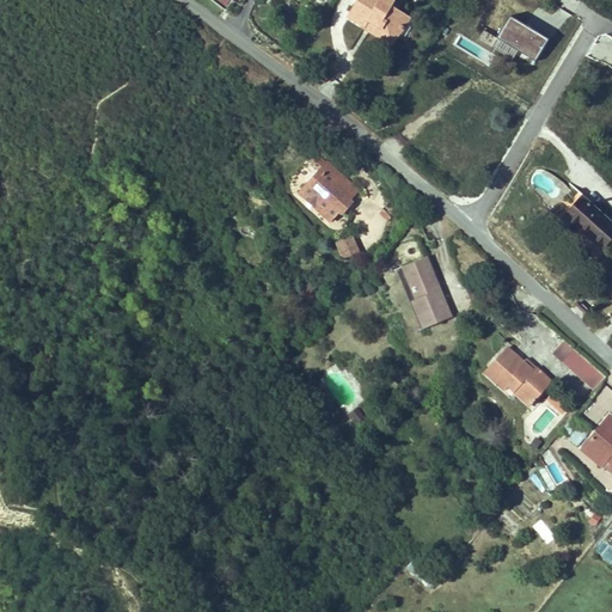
[(393,1),(391,0),(359,0),(349,17),(362,25),(366,28),(369,20),(378,25),(375,29),(391,38),(396,30),(404,28),(410,18),(390,6),(393,1)]
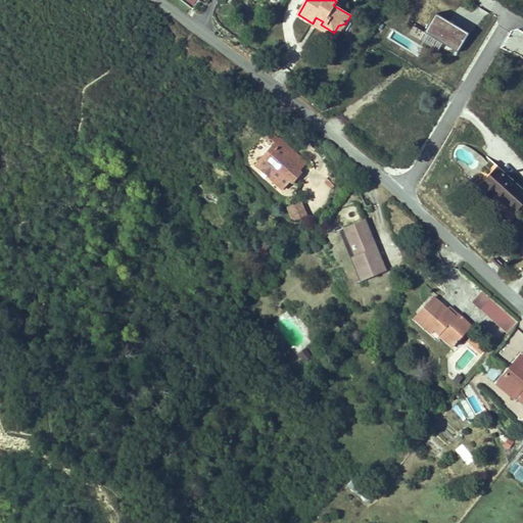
[(313,24),(310,21),(308,24),(335,40),(345,24),(338,26),(334,33),(321,25),(323,21),(316,17),(313,24)]
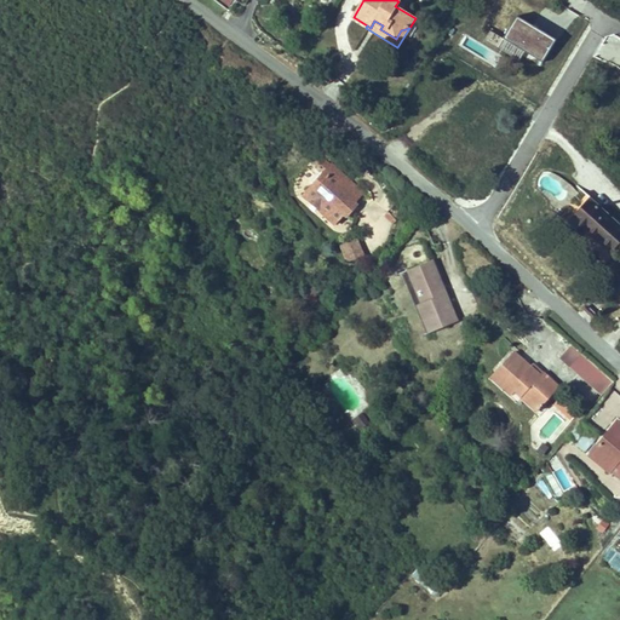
[(334,229),(315,212),(325,201),(309,189),(286,217),(294,223),(291,229),(300,237),(305,233),(321,246),(325,241),(328,244),(338,233),(334,230),(334,229)]
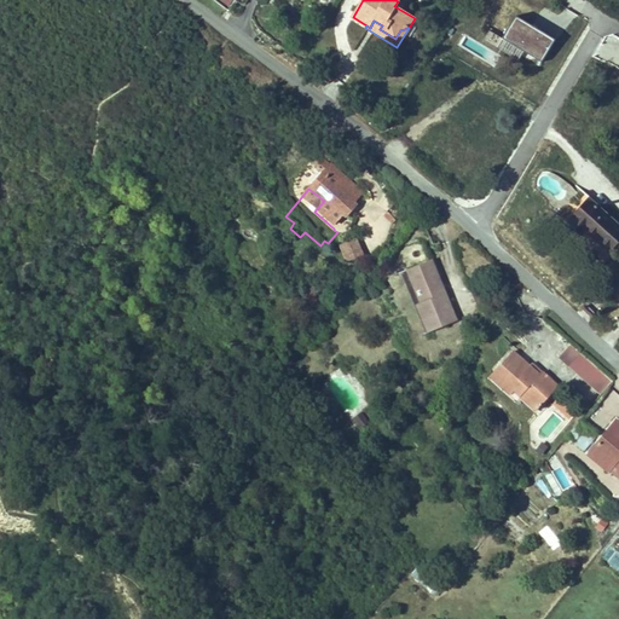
[(567,223),(582,236),(586,231),(608,250),(618,238),(618,225),(590,198),(567,223)]
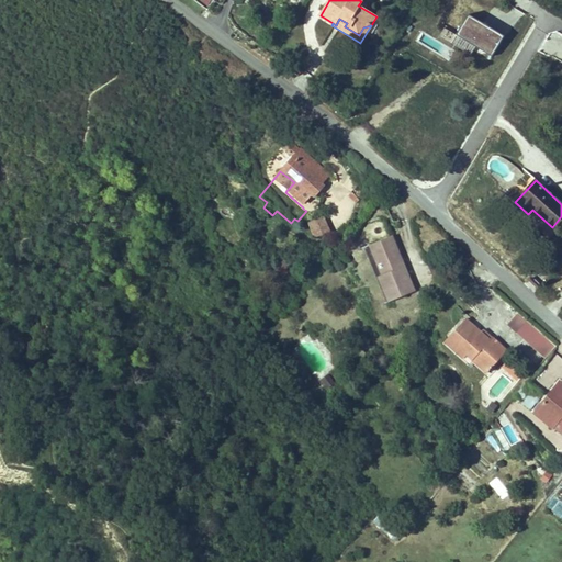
[(285,192),(303,208),(312,198),(294,182),(285,192)]
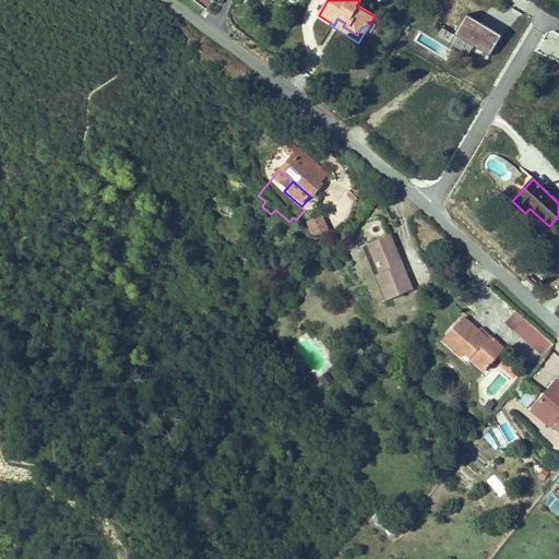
[(254,200),(262,206),(265,201),(258,195),(254,200)]
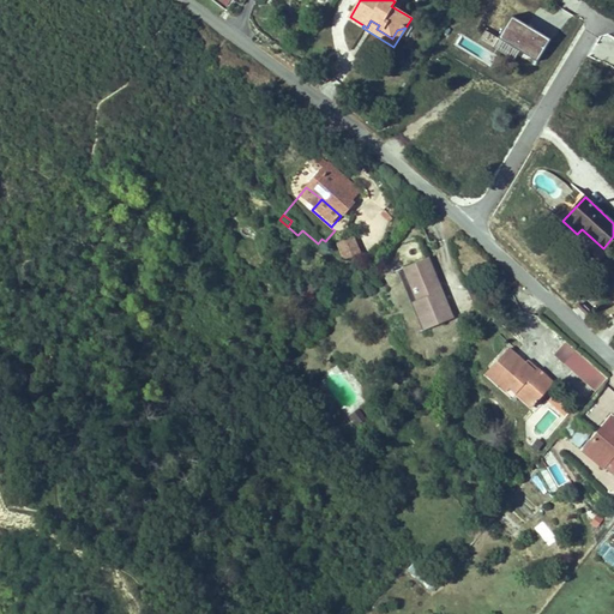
[(374,220),(361,234),(372,242),(384,224),(374,220)]
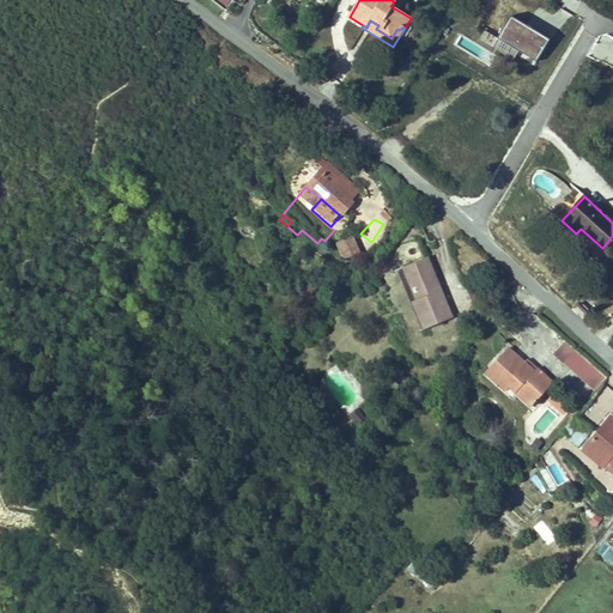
[(297,235),(313,248),(317,243),(302,230),(297,235)]
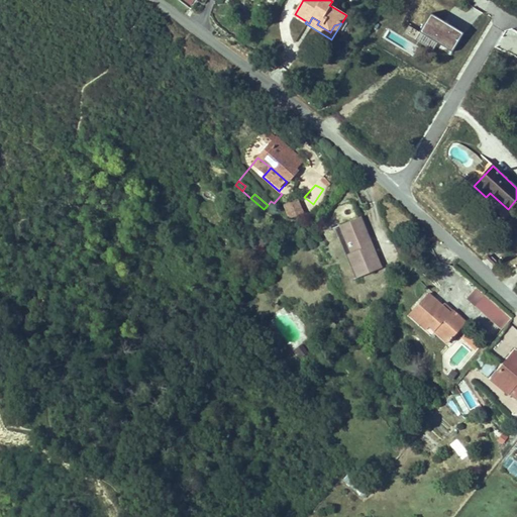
[(288,219),(304,214),(299,199),(284,203),(288,219)]
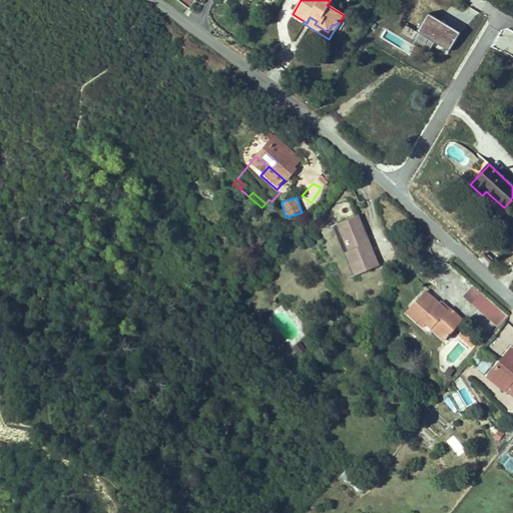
[(352,250),(340,228),(322,238),(337,267),(332,270),(343,290),(367,278),(355,257),(351,260),(347,253),(352,250)]
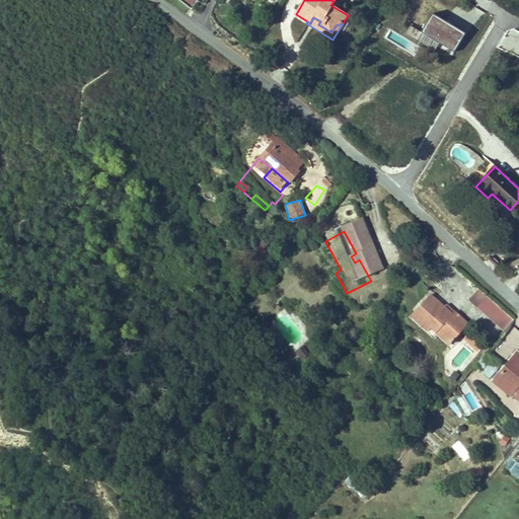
[(476,305),(468,297),(459,308),(467,315),(476,305)]
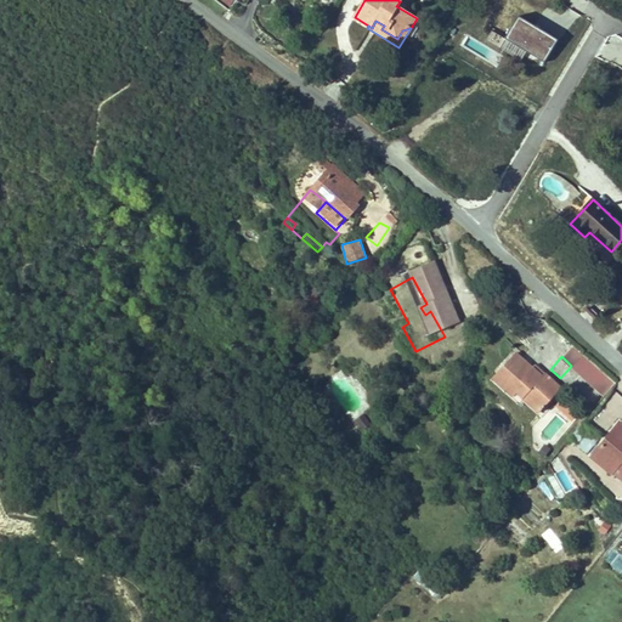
[(571,366),(560,378),(593,406),(605,394),(571,366)]
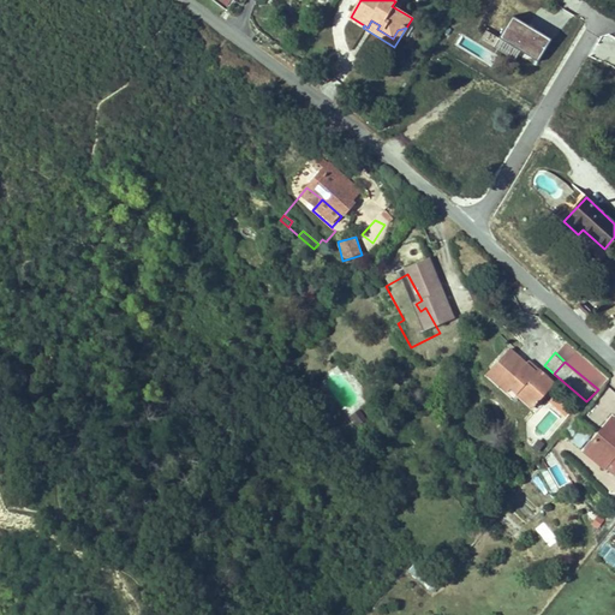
[(490,370),(469,395),(491,413),(495,408),(518,425),(539,402),(520,388),(515,393),(507,384),(490,370)]
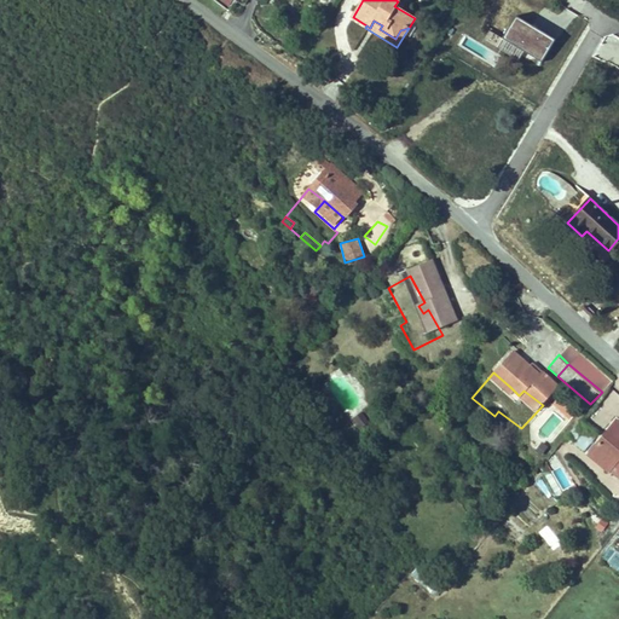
[(514,382),(510,387),(519,395),(524,391),(514,382)]
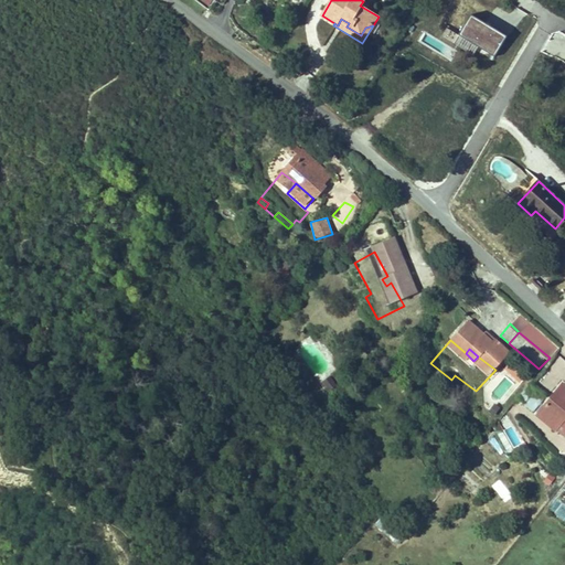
[(322,383),(329,391),(337,385),(329,377),(322,383)]
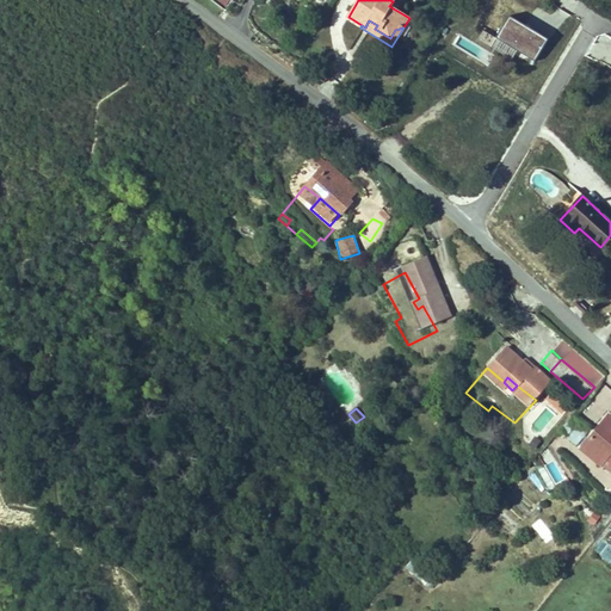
[(571,457),(596,474),(610,486),(610,450),(602,446),(606,438),(592,429),(571,457)]
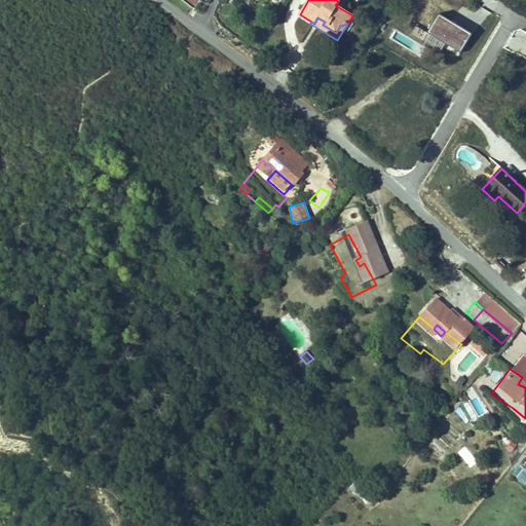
[(491,393),(487,400),(508,415),(513,408),(491,393)]
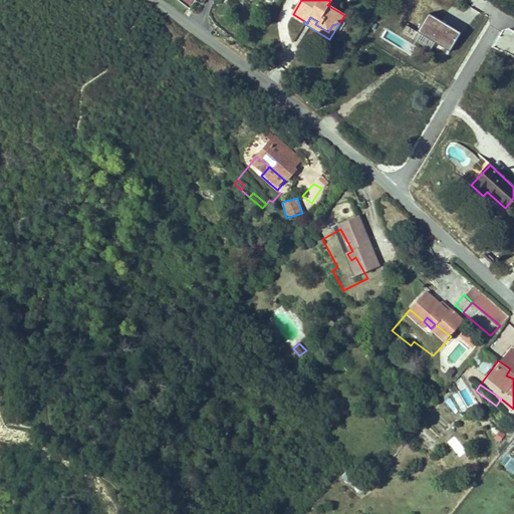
[(466,389),(461,392),(468,407),(473,404),(466,389)]
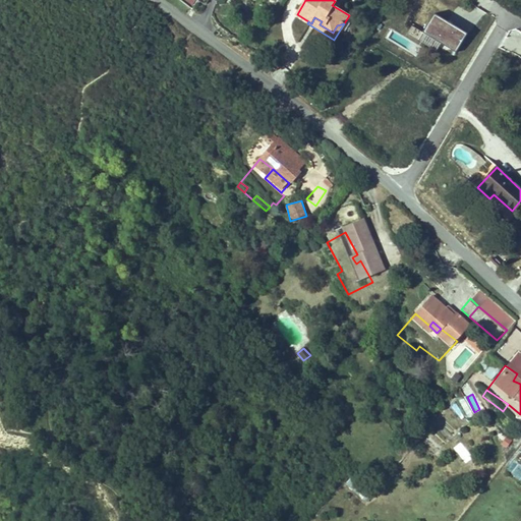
[(466,396),(458,399),(465,418),(473,415),(466,396)]
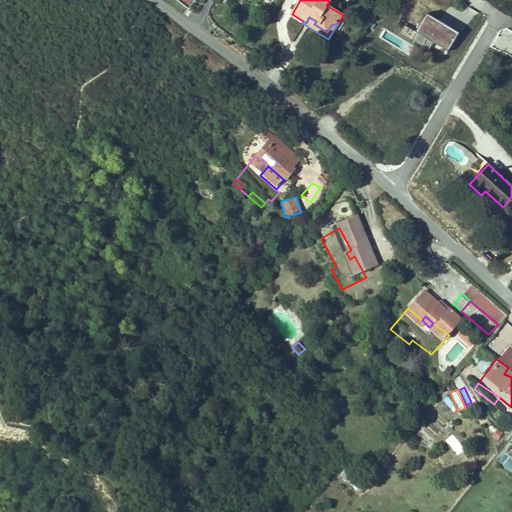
[(510,471),(511,469),(511,458),(510,457),(503,465),(510,471)]
